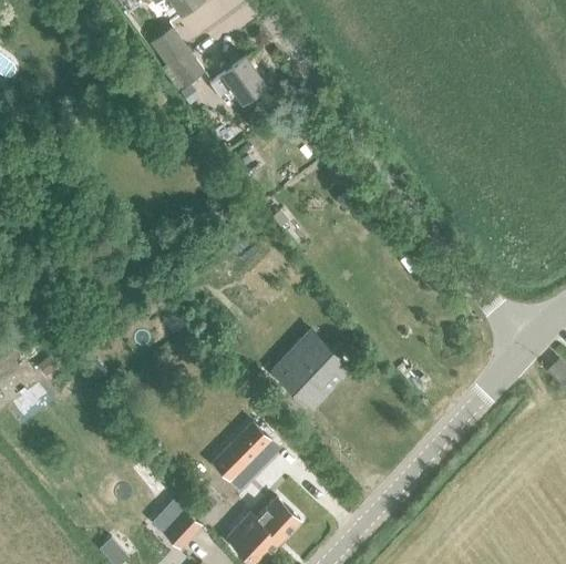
[(152,0),(156,4),(161,0),(170,0),(182,16),(203,0),(152,0)]
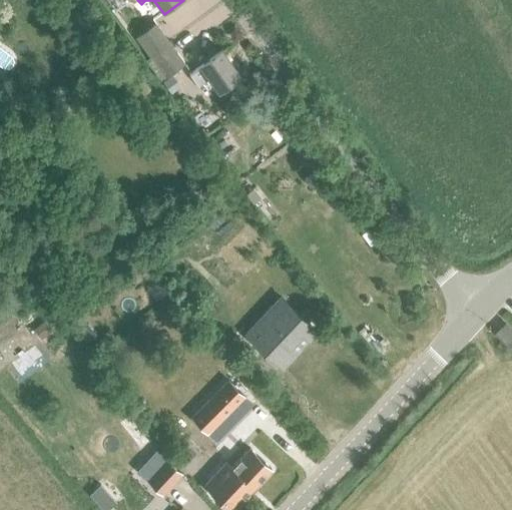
[(137,40),(151,58),(169,44),(163,36),(157,26),(137,40)]
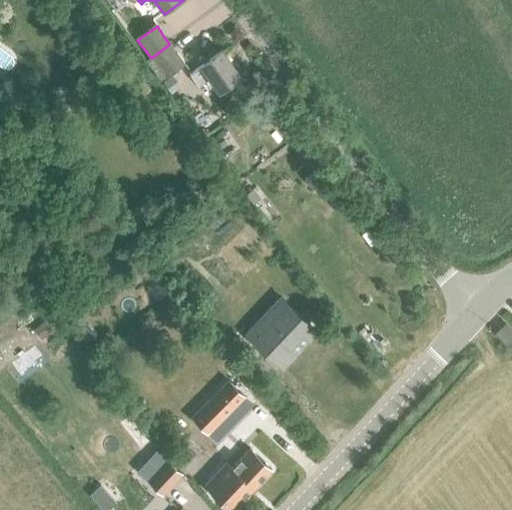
[(169,44),(151,58),(165,79),(184,65),(171,46),(169,44)]
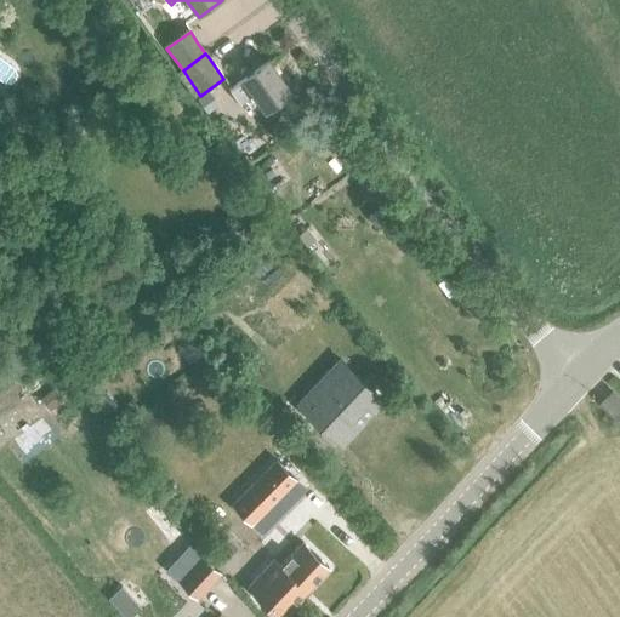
[(231,92),(242,107),(255,97),(266,113),(291,93),(269,64),(231,92)]
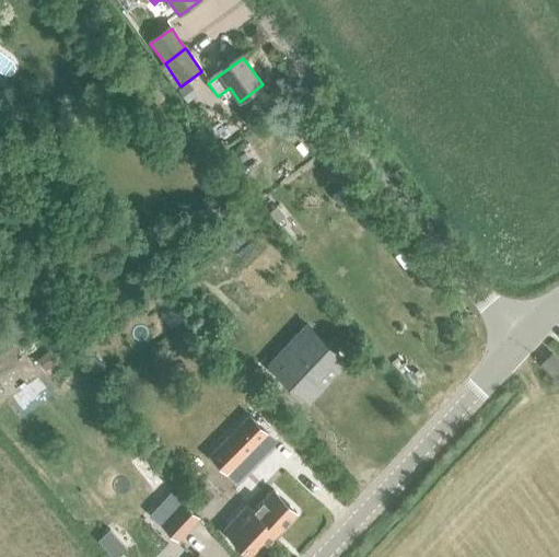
[(178,92),(188,105),(198,97),(188,84),(178,92)]
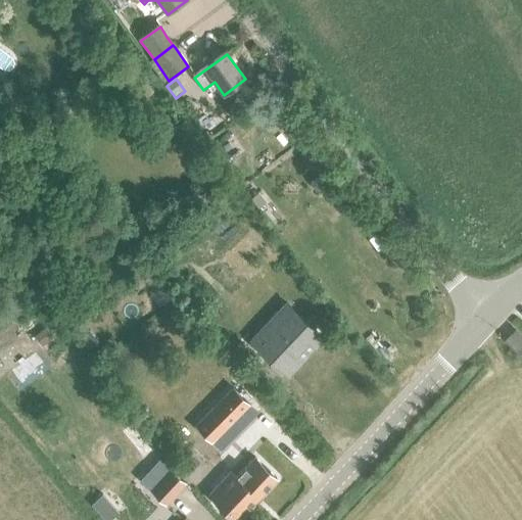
[(321,176),(312,183),(318,191),(327,184),(321,176)]
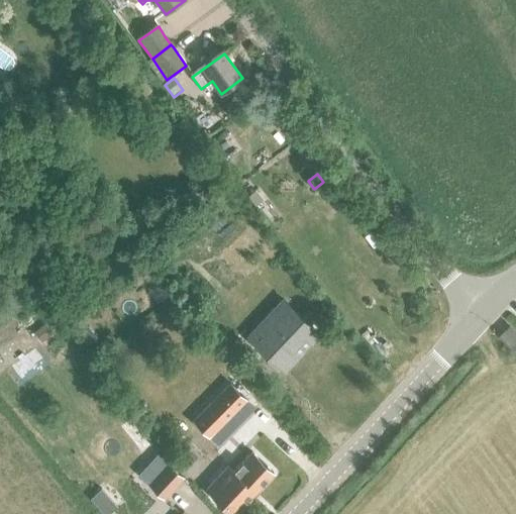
[(256,192),(249,197),(256,206),(264,201),(256,192)]
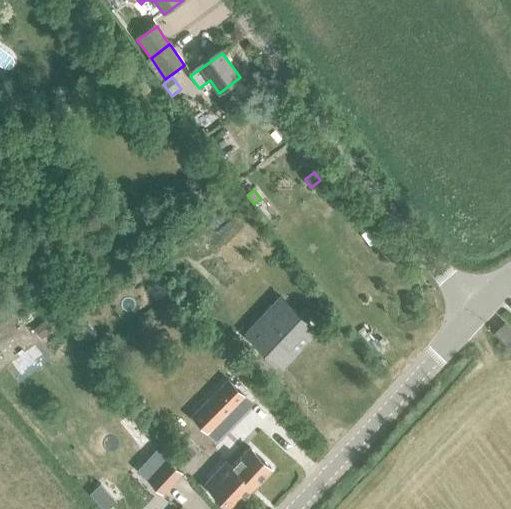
[(282,300),(247,337),(282,369),(293,357),(316,332),(293,311),(294,311),(282,300)]
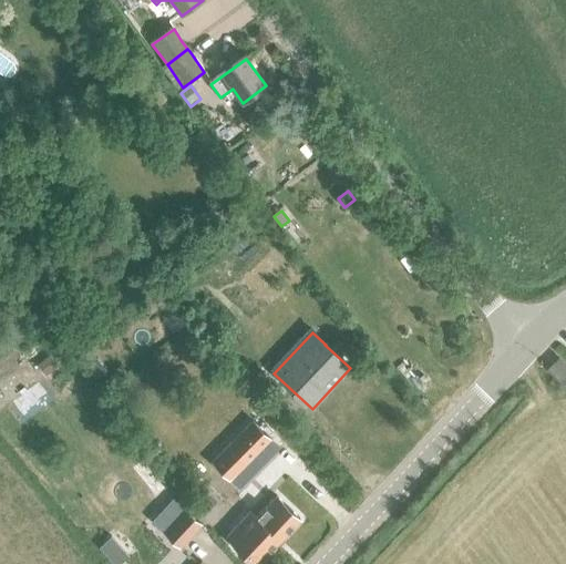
[(90,351),(76,363),(92,383),(106,371),(90,351)]
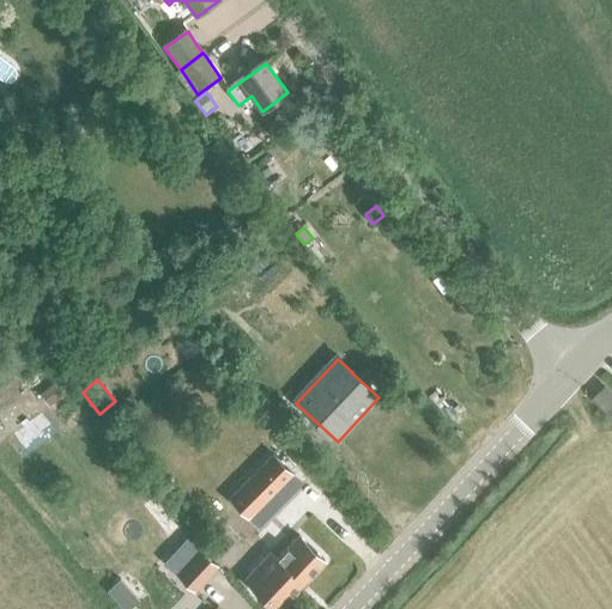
[(62,397),(60,394),(55,387),(54,387),(43,394),(52,406),(62,397)]
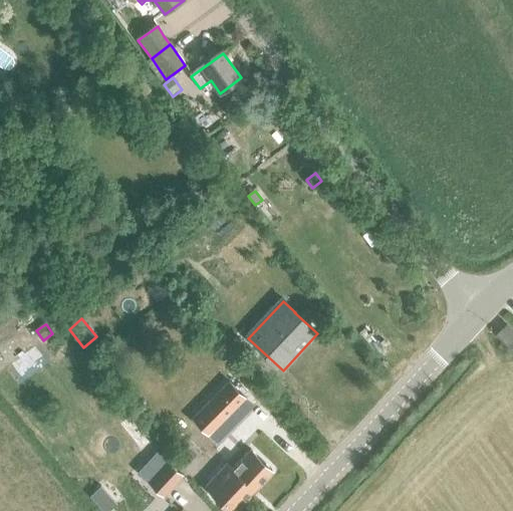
[(498,335),(508,346),(512,341),(512,333),(507,327),(498,335)]
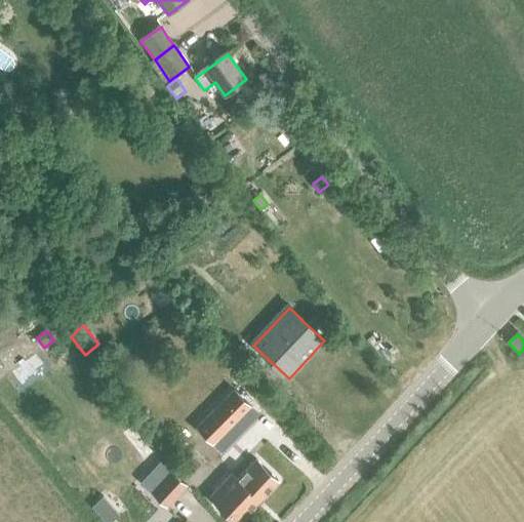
[(234,392),(196,430),(213,446),(223,455),(234,444),(225,435),(251,408),(234,392)]
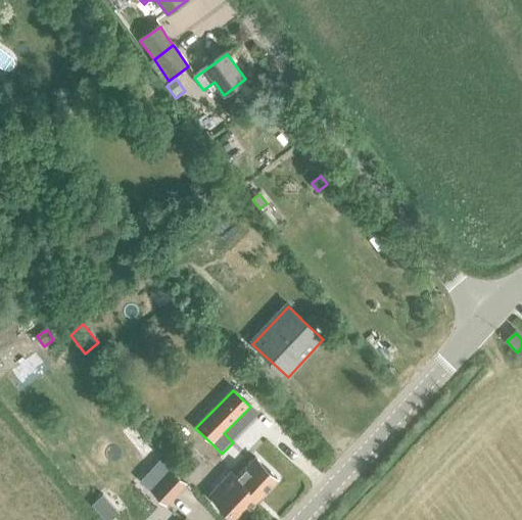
[(255,460),(240,476),(262,497),(277,480),(255,460)]
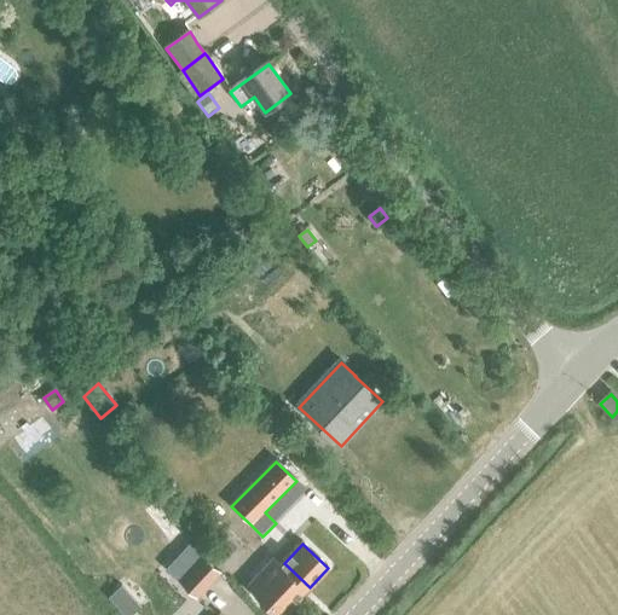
[(178,582),(197,599),(221,574),(203,557),(178,582)]
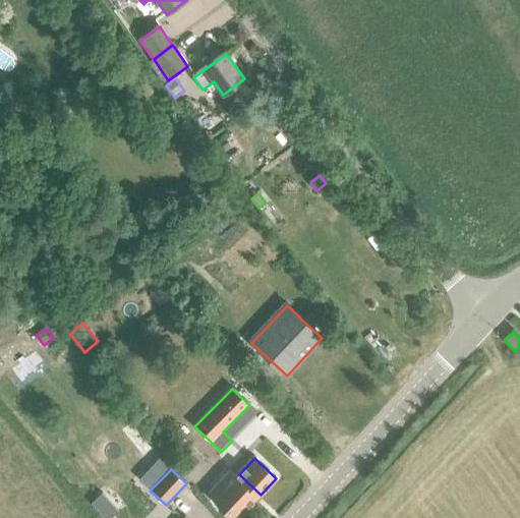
[(238,517),(261,495),(239,474),(236,477),(230,472),(208,495),(232,517),(238,517)]
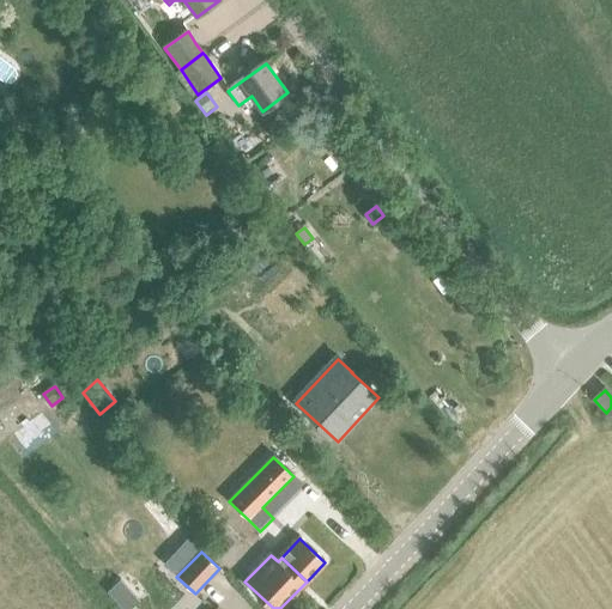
[(108,594),(120,608),(132,608),(139,603),(121,583),(108,594)]
